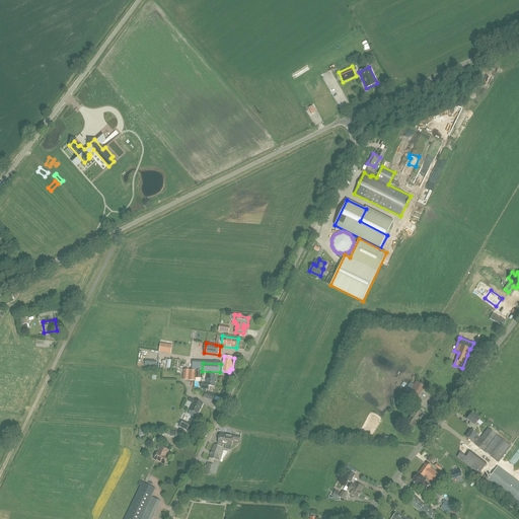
[(202,371),(183,370),(183,380),(195,381),(195,378),(202,379),(202,371)]
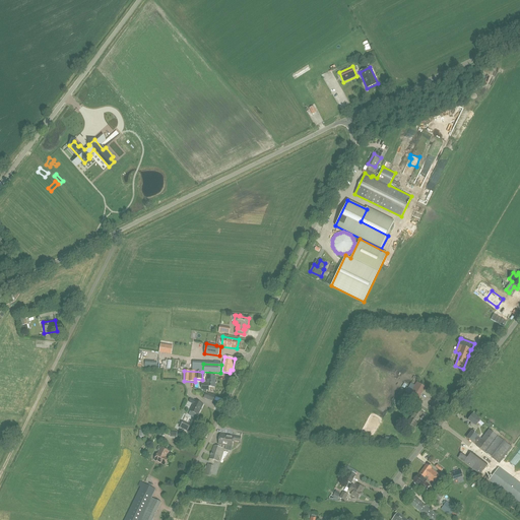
[(215,379),(215,376),(207,376),(207,384),(202,384),(201,389),(208,390),(209,387),(215,387),(215,383),(216,383),(216,382),(217,380),(216,380),(215,379)]
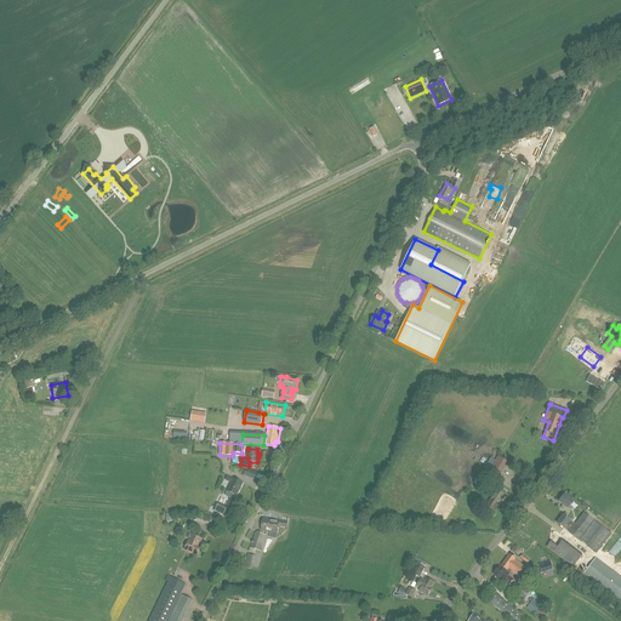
[(499,477),(507,462),(499,457),(490,472),(499,477)]
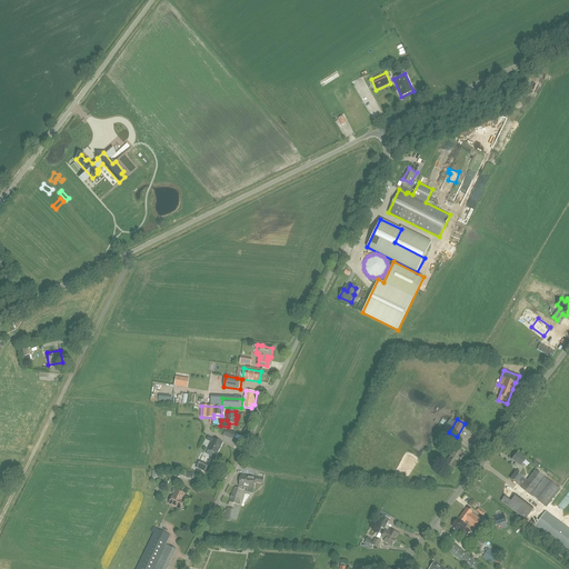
[(233,439),(236,433),(226,429),(223,436),(233,439)]
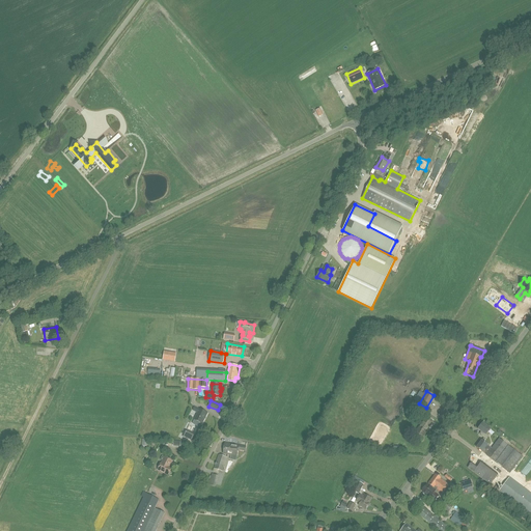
[(193,424),(198,426),(199,422),(202,423),(207,413),(199,410),(195,408),(193,411),(197,413),(194,420),(195,420),(193,424)]
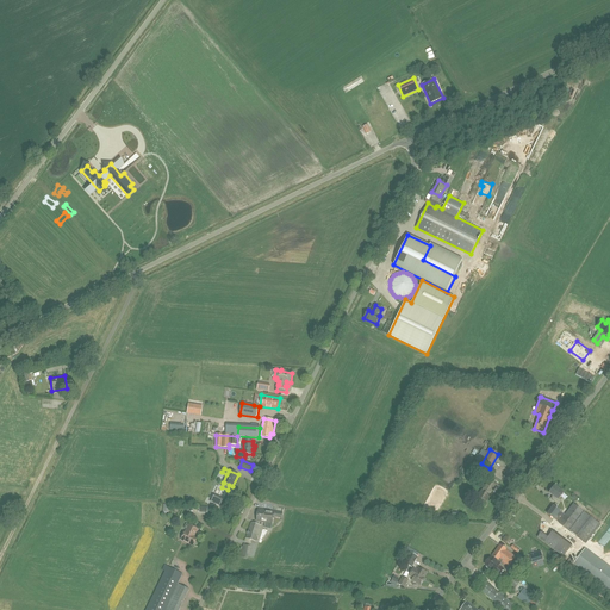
[(486,502),(497,485),(490,479),(478,496),(486,502)]
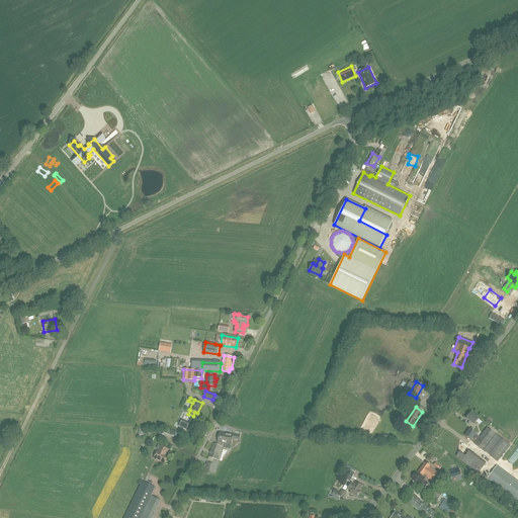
[(497,461),(509,445),(487,428),(480,437),(476,434),(472,431),(479,423),(477,422),(479,419),(471,413),(466,419),(470,422),(468,425),(472,427),(464,436),(470,441),(470,440),(475,444),(497,461)]
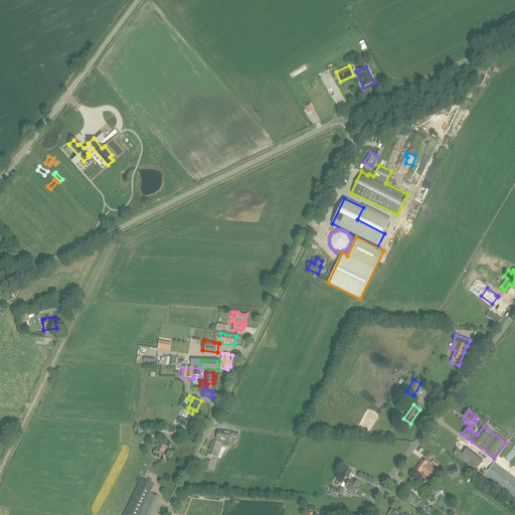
[(178,423),(185,427),(188,421),(181,418),(178,423)]
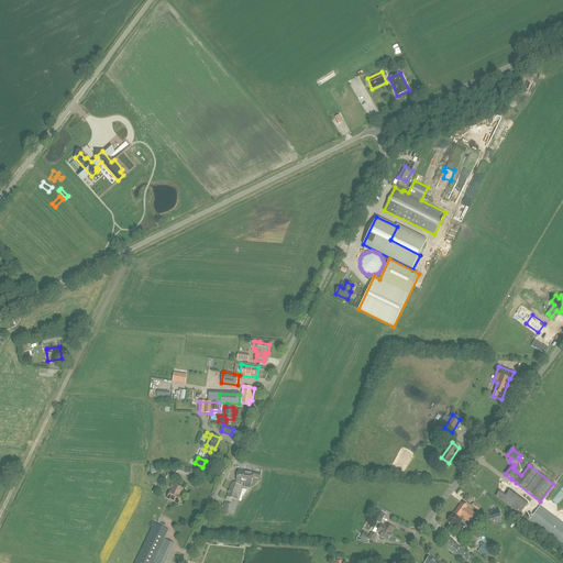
[(260,478),(261,474),(239,470),(236,481),(251,484),(252,476),(260,478)]
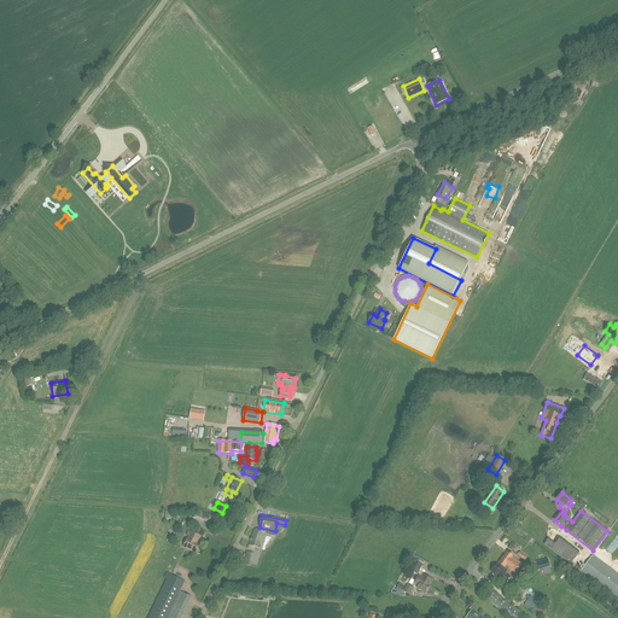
[(260,548),(264,532),(255,529),(249,546),(260,548)]
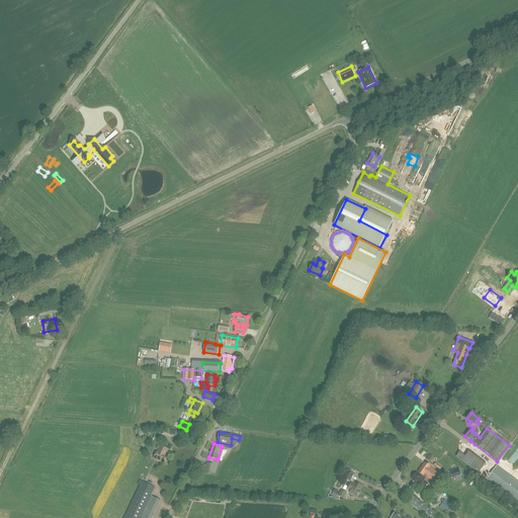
[(164,463),(167,456),(165,455),(168,449),(161,446),(158,445),(156,448),(159,449),(158,451),(154,458),(164,463)]
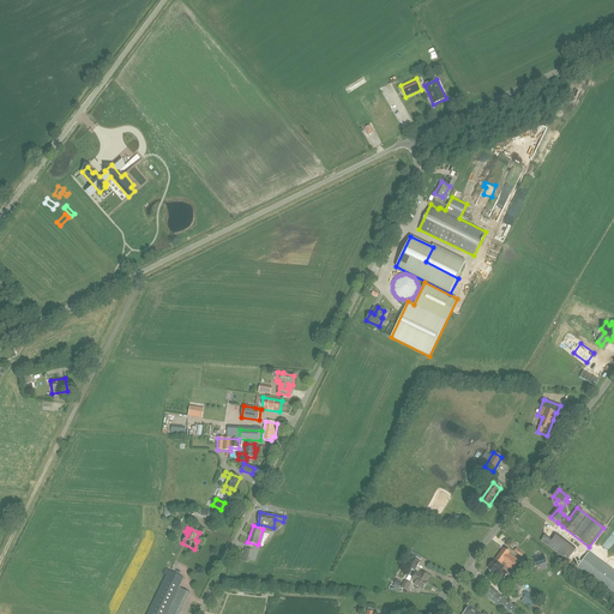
[(541,540),(545,535),(541,533),(542,531),(540,529),(539,531),(534,528),(530,531),(541,540)]
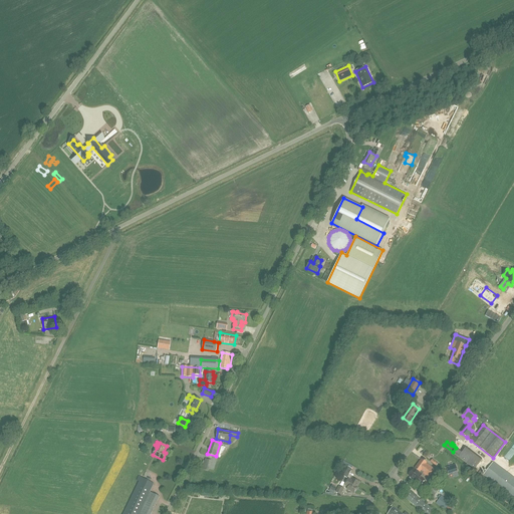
[(475,468),(482,458),(465,446),(461,451),(457,447),(454,451),(475,468)]
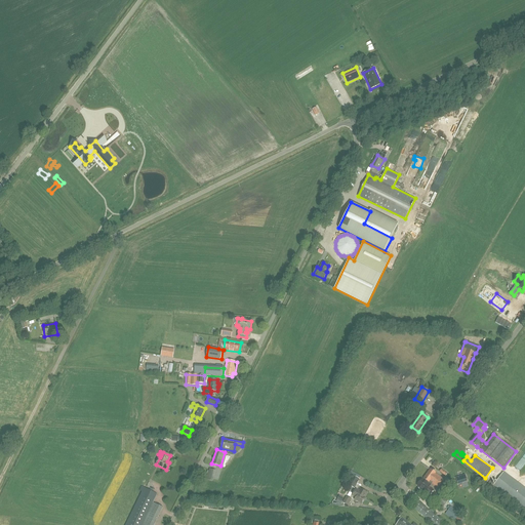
[(438,487),(444,479),(435,473),(431,469),(423,478),(423,479),(422,480),(421,479),(420,482),(419,481),(417,484),(418,484),(417,485),(418,486),(418,487),(421,489),(421,488),(426,491),(425,492),(430,495),(433,490),(430,487),(431,486),(430,486),(432,483),(438,487)]
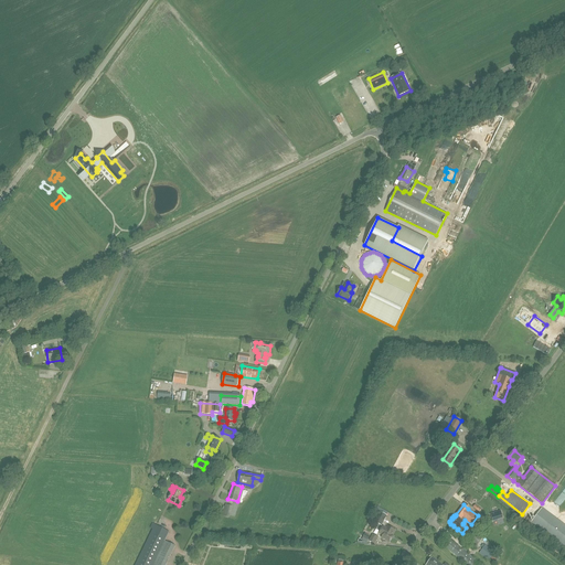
[(564,546),(564,524),(542,508),(532,522),(564,546)]
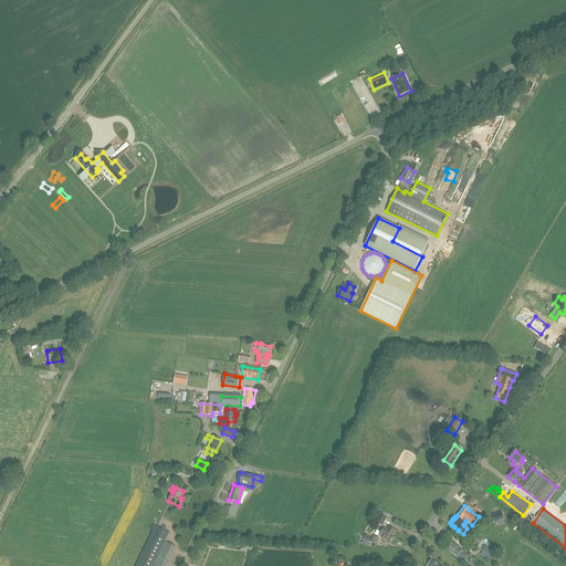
[(491,515),(493,522),(503,519),(502,512),(491,515)]
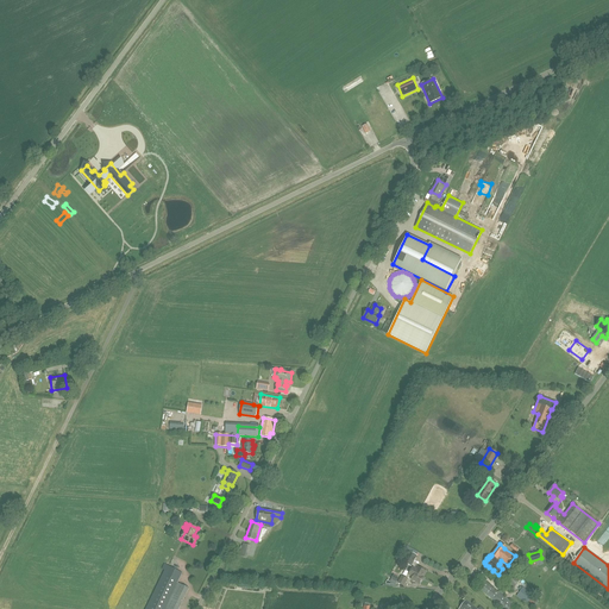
[(416,556),(409,552),(403,563),(410,566),(416,556)]
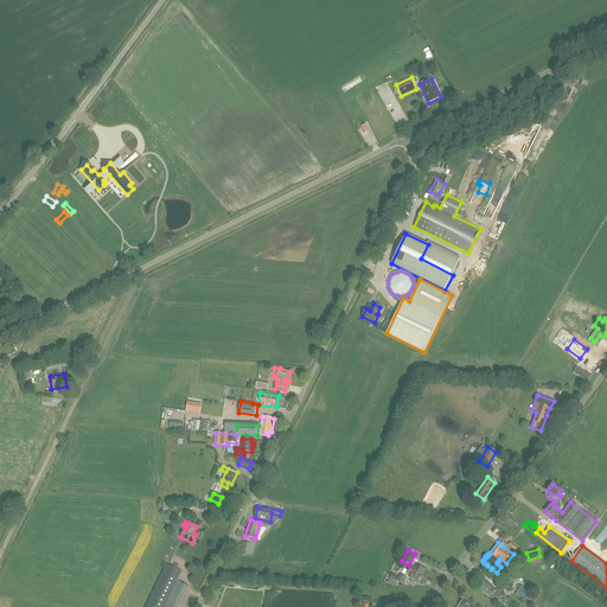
[(145,606),(178,606),(189,587),(177,581),(178,577),(172,574),(174,568),(166,563),(145,606)]
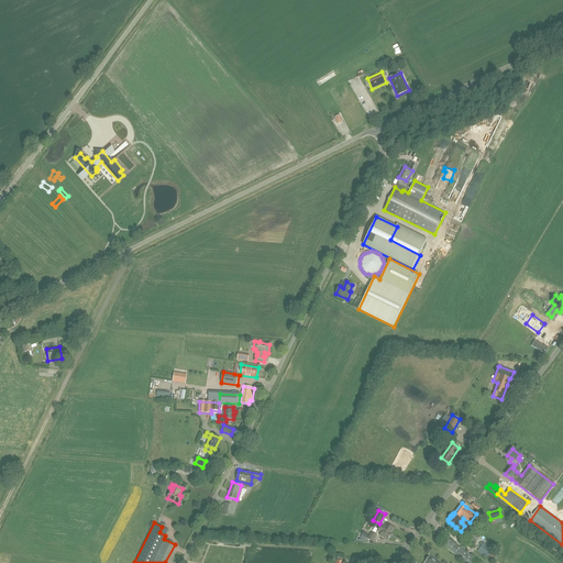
[(394,528),(387,525),(385,527),(382,525),(378,531),(382,533),(381,536),(388,540),(392,533),(390,533),(394,528)]
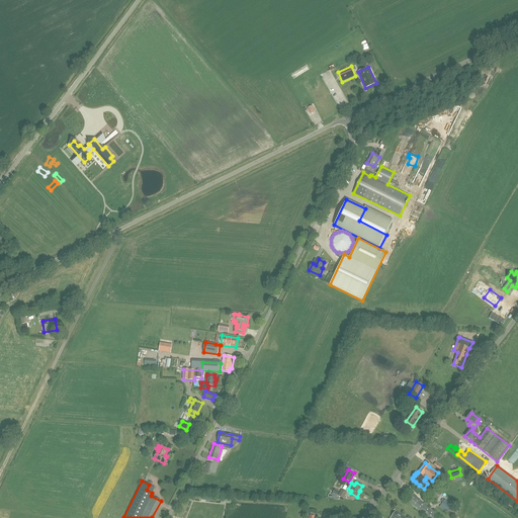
[(442,493),(435,488),(430,495),(437,500),(442,493)]
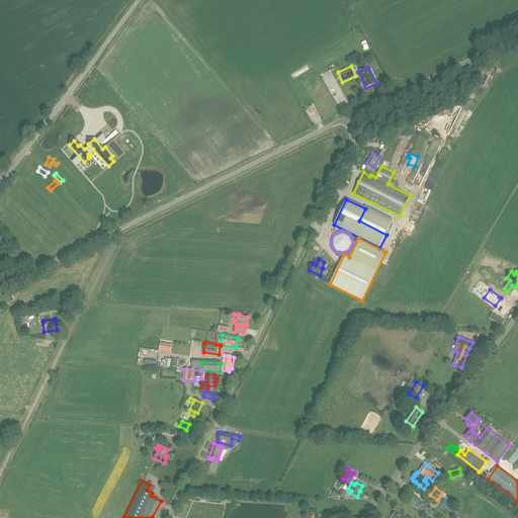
[(343,499),(347,493),(341,490),(338,496),(343,499)]
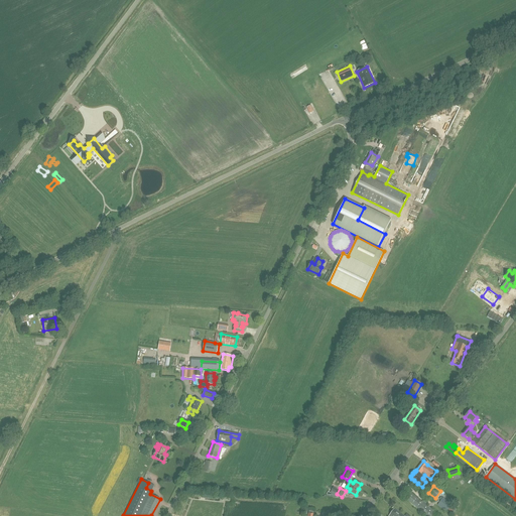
[(405,498),(426,515),(437,515),(438,515),(410,492),(409,492),(404,498),(405,498)]
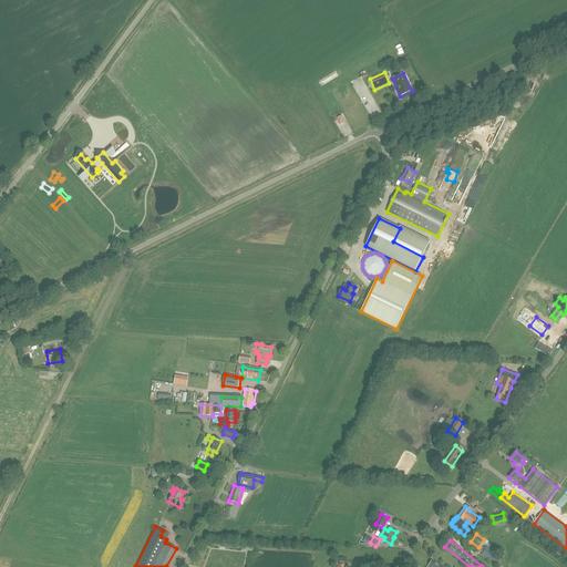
[(496,554),(486,547),(481,555),(491,562),(492,560),(496,564),(501,558),(496,555),(496,554)]
